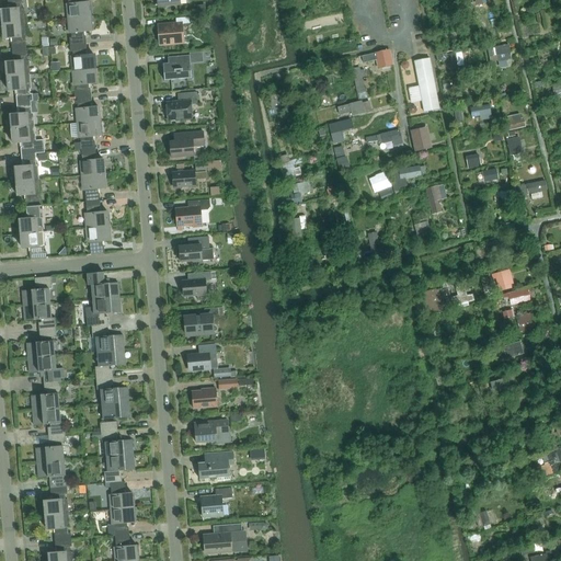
[(1,10),(2,24),(25,23),(24,9),(22,9),(21,0),(7,0),(8,4),(9,4),(10,10),(1,10)]
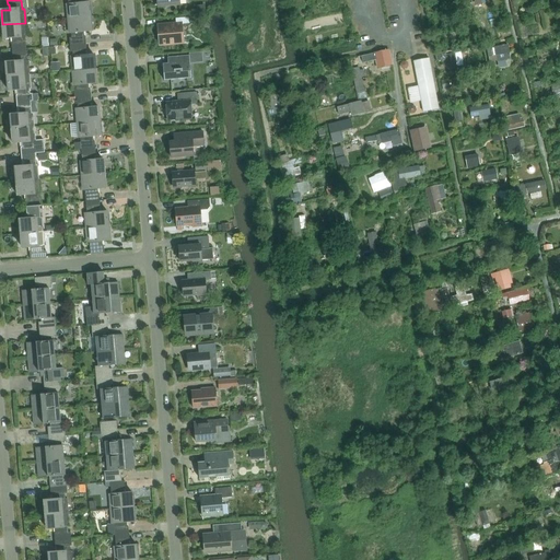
[(67,4),(68,19),(91,16),(90,3),(81,3),(80,0),(68,0),(68,4),(67,4)]
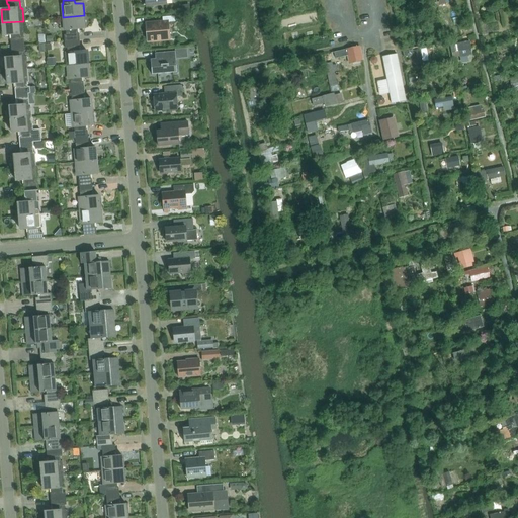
[(423,27),(422,7),(416,7),(416,6),(412,7),(410,8),(412,23),(414,23),(415,28),(423,27)]
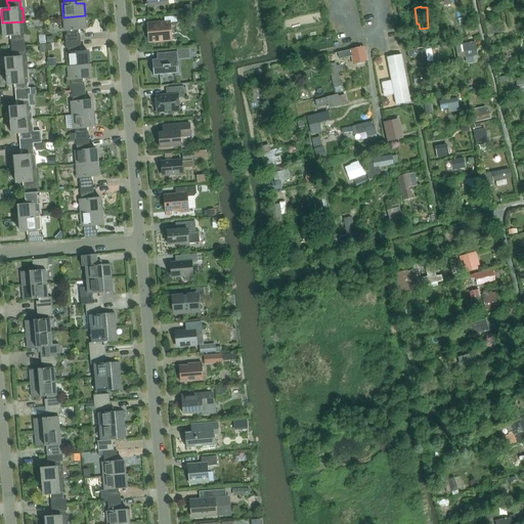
[(86,29),(85,15),(63,17),(64,31),(67,31),(67,36),(64,36),(66,42),(81,41),(80,35),(79,35),(78,30),(86,29)]
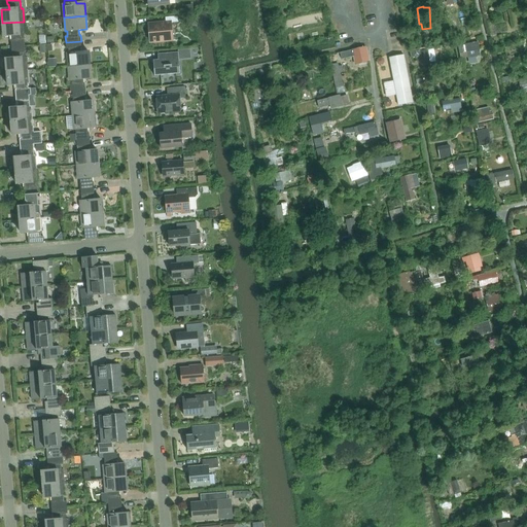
[(151,42),(171,40),(169,23),(178,22),(177,16),(165,18),(166,23),(150,25),(151,42)]
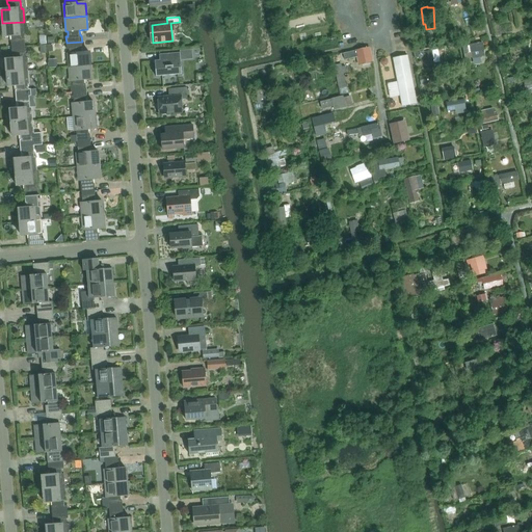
[(25,35),(24,22),(2,23),(4,36),(11,36),(11,41),(10,41),(11,48),(25,47),(24,35),(25,35)]
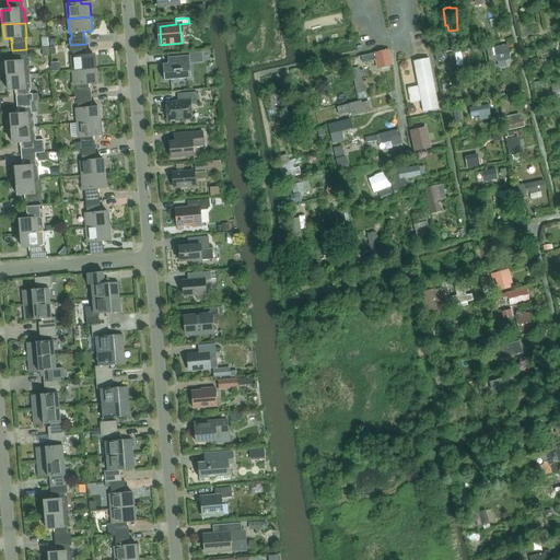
[(455,33),(443,35),(444,43),(456,42),(455,33)]
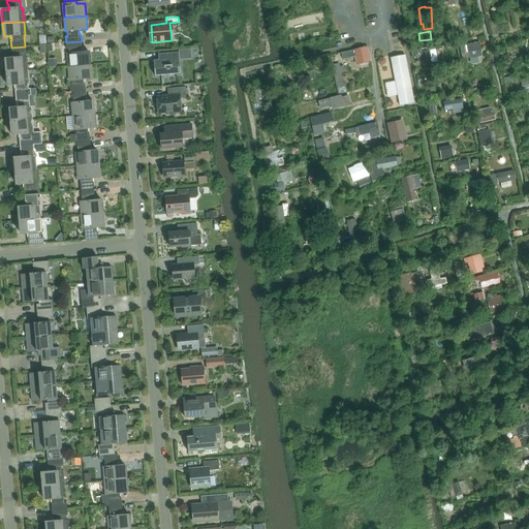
[(82,48),(82,41),(66,42),(66,50),(68,49),(69,54),(67,54),(68,67),(90,65),(89,52),(81,53),(81,48),(82,48)]
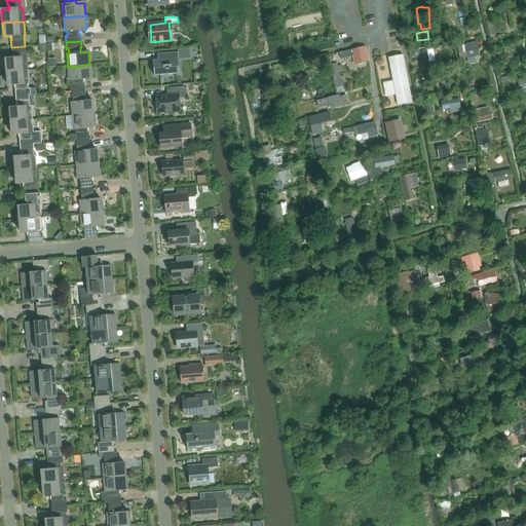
[(464,44),(466,59),(479,55),(477,42),(464,44)]
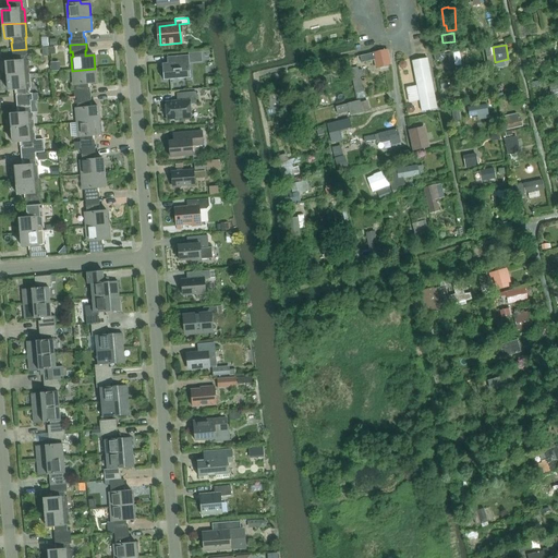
[(27,61),(26,49),(12,50),(13,57),(14,57),(14,62),(5,62),(8,76),(29,74),(28,61),(27,61)]
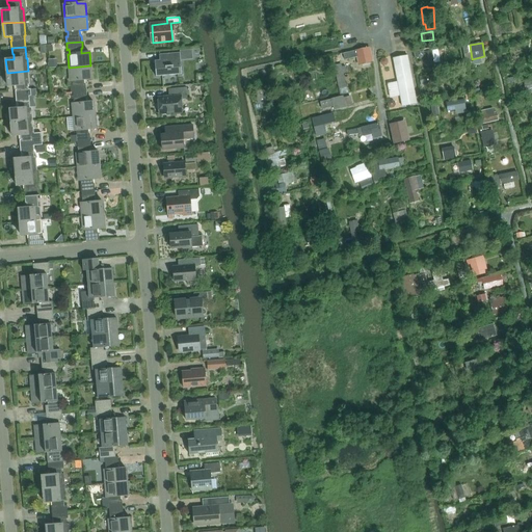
[(369,48),(343,54),(344,60),(357,57),(357,60),(371,57),(369,48)]
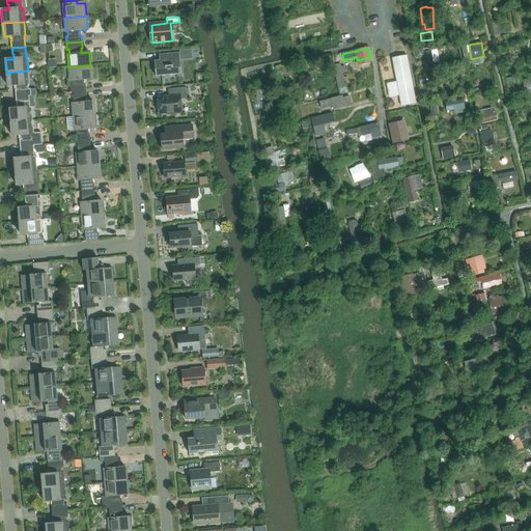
[(422,50),(413,51),(414,58),(423,57),(425,64),(432,63),(431,51),(423,52),(422,50)]
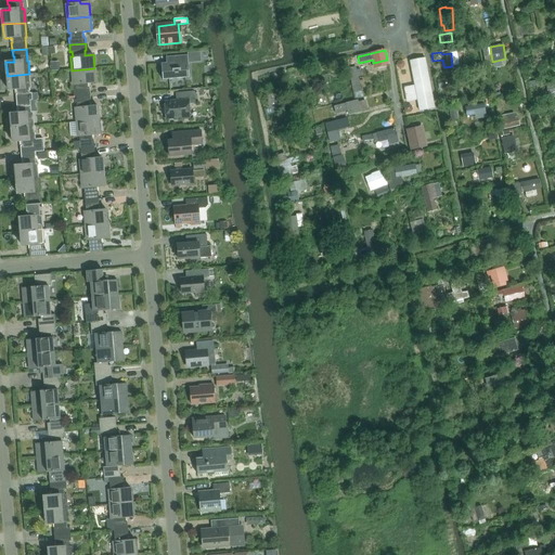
[(163,80),(190,78),(188,55),(194,55),(194,54),(166,57),(166,63),(162,64),(163,80)]
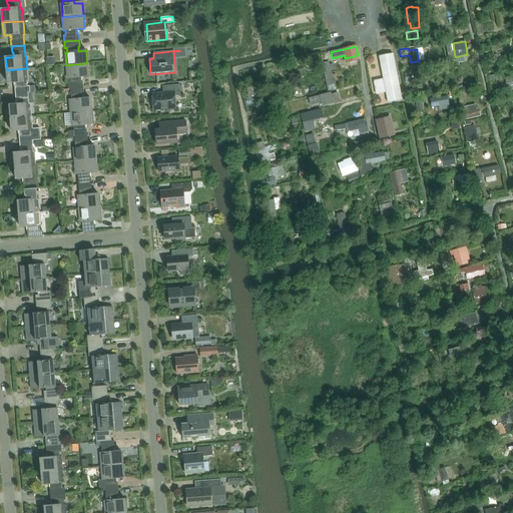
[(394,54),(392,54),(379,56),(388,103),(403,100),(394,54)]
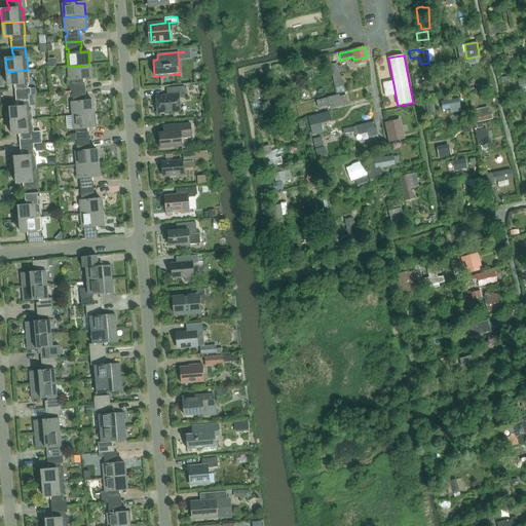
[(331,65),(330,65),(336,94),(337,94),(344,92),(343,87),(342,87),(339,73),(343,72),(342,66),(338,67),(337,64),(336,64),(331,65)]
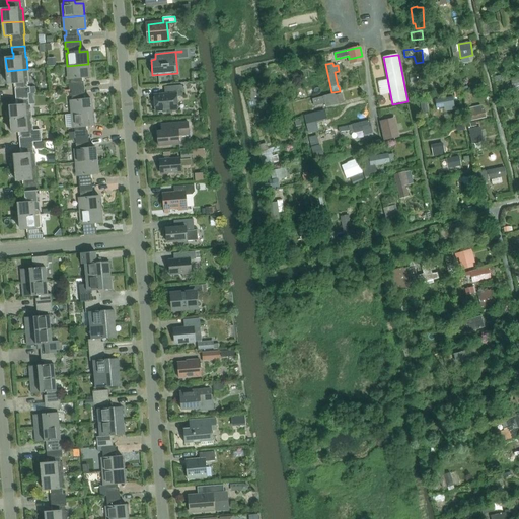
[(82,78),(89,77),(88,64),(67,66),(68,79),(70,79),(70,83),(68,84),(69,90),(71,90),(84,89),(83,82),(82,82),(82,78)]
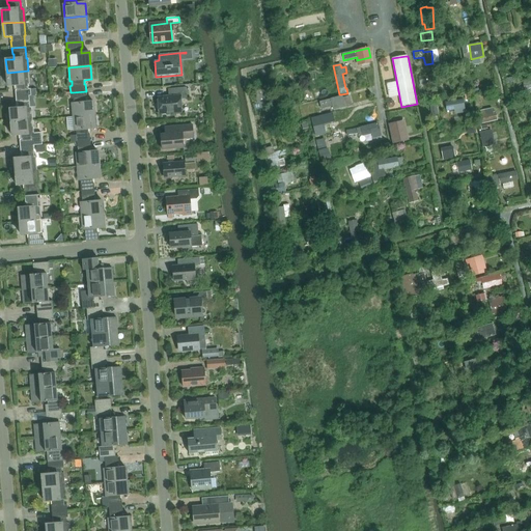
[(34,84),(30,84),(28,71),(7,73),(8,86),(16,86),(17,90),(15,90),(16,98),(29,96),(35,95),(34,84)]
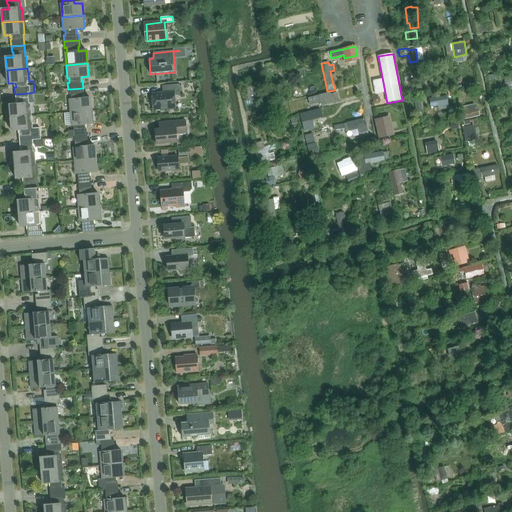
[(404,74),(403,74),(405,82),(421,79),(419,71),(404,74)]
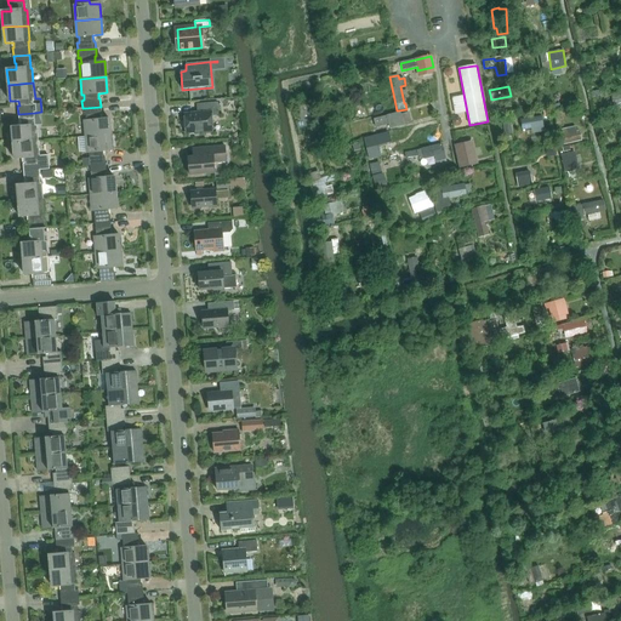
[(309,98),(307,87),(295,91),(297,101),(309,98)]
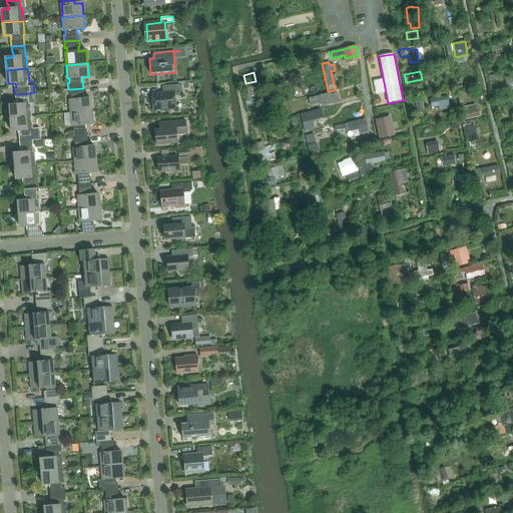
[(180,95),(179,84),(162,86),(162,87),(163,87),(163,86),(165,86),(166,93),(152,94),(153,110),(167,109),(168,110),(175,109),(174,96),(180,95)]
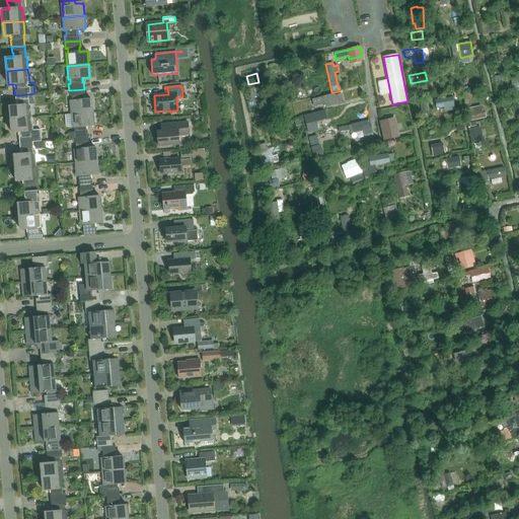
[(251,101),(247,102),(248,107),(262,104),(261,99),(266,98),(263,86),(249,89),(248,89),(251,101)]
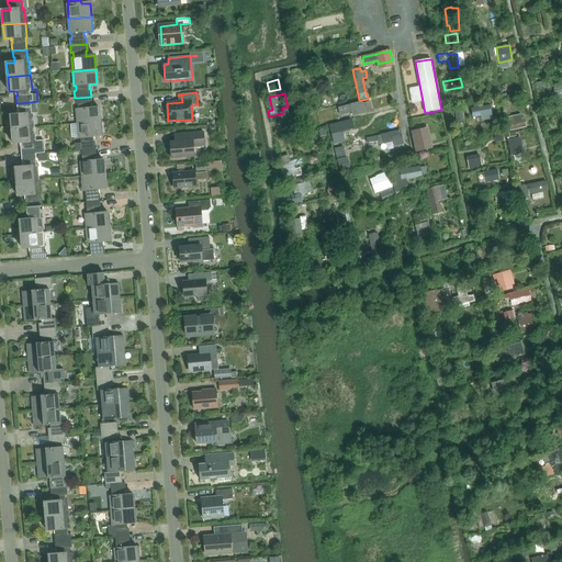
[(91,103),(91,97),(77,98),(78,110),(76,110),(77,124),(100,122),(99,108),(91,109),(90,103),(91,103)]
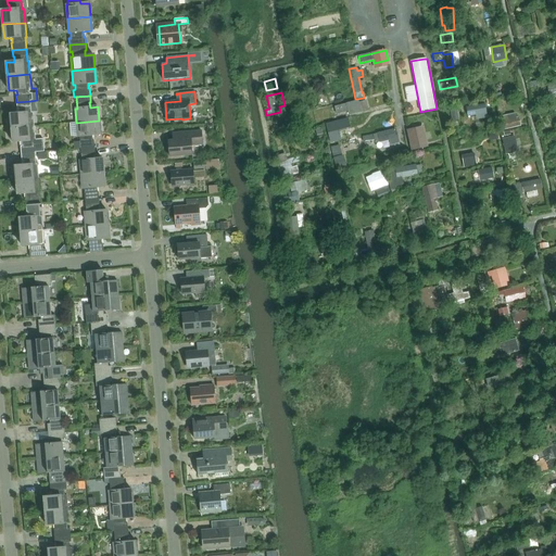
[(336,106),(335,106),(337,114),(348,112),(349,115),(350,115),(362,112),(358,100),(345,103),(345,104),(336,106)]
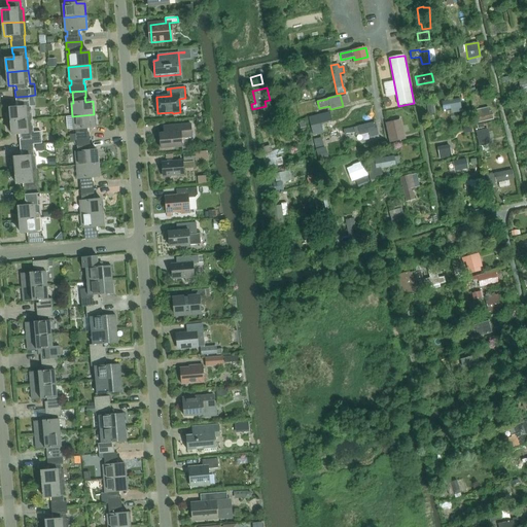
[(32,106),(30,106),(29,96),(15,97),(16,103),(18,103),(18,107),(10,108),(11,120),(33,118),(32,106)]
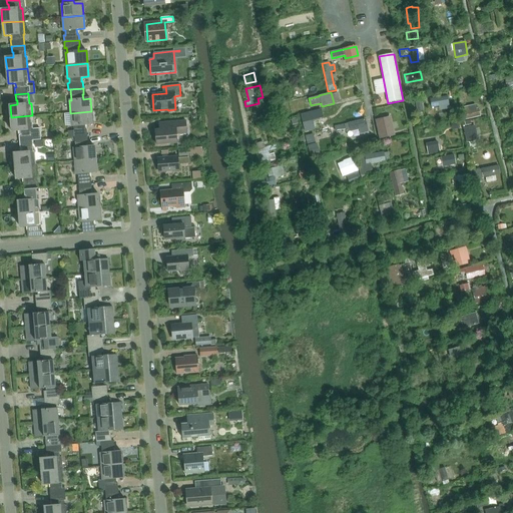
[(447,96),(430,99),(431,107),(448,104),(447,96)]
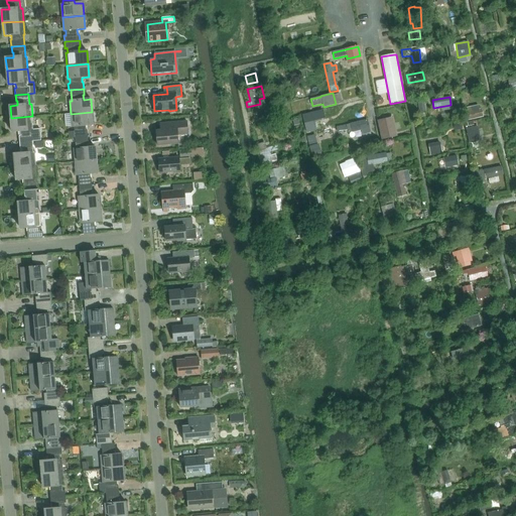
[(424,102),(417,104),(419,113),(426,112),(424,102)]
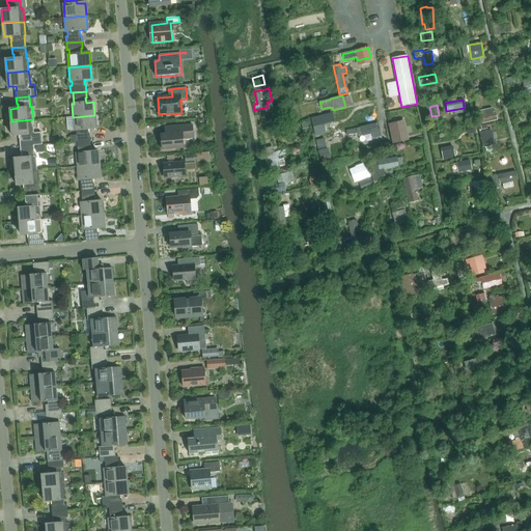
[(483,110),(477,112),(480,124),(497,120),(495,112),(484,114),(483,110)]
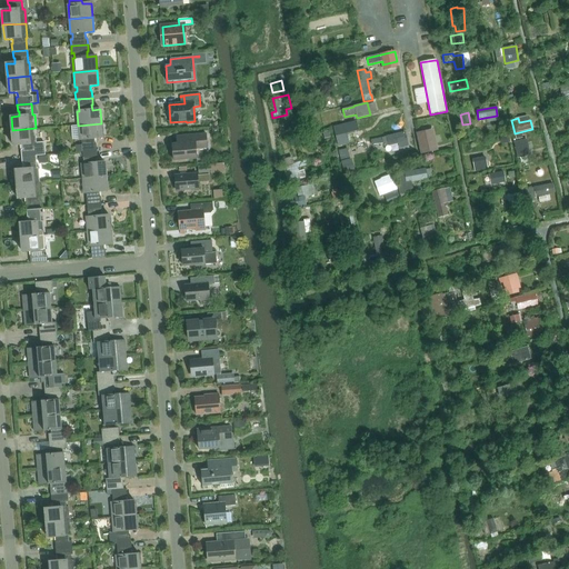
[(356,121),(333,127),(338,147),(349,143),(347,135),(358,132),(356,121)]
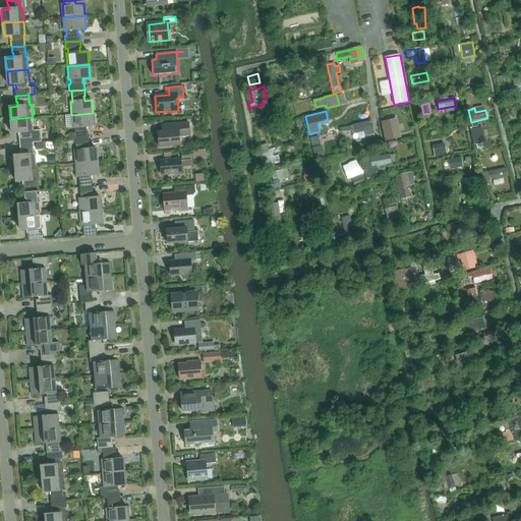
[(74,128),(75,139),(89,138),(88,131),(87,131),(87,127),(94,126),(93,113),(71,115),(73,128),(74,128)]
